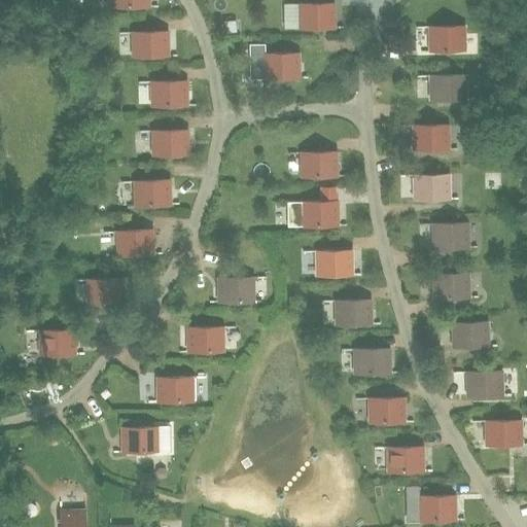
[(297,28),(335,28),(334,3),(297,3),(297,28)]
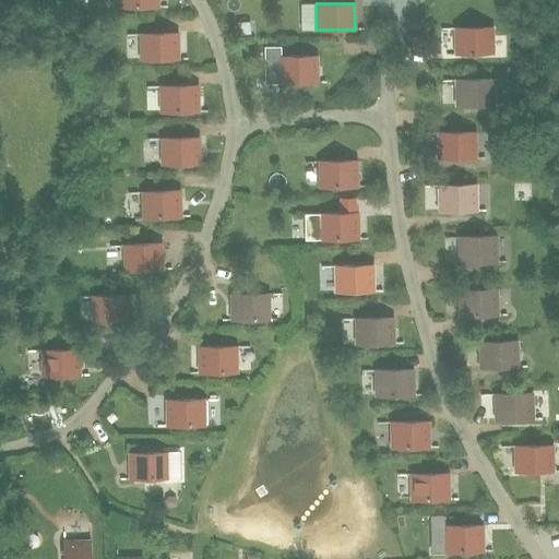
[(250,35),(249,22),(236,23),(237,36),(250,35)]
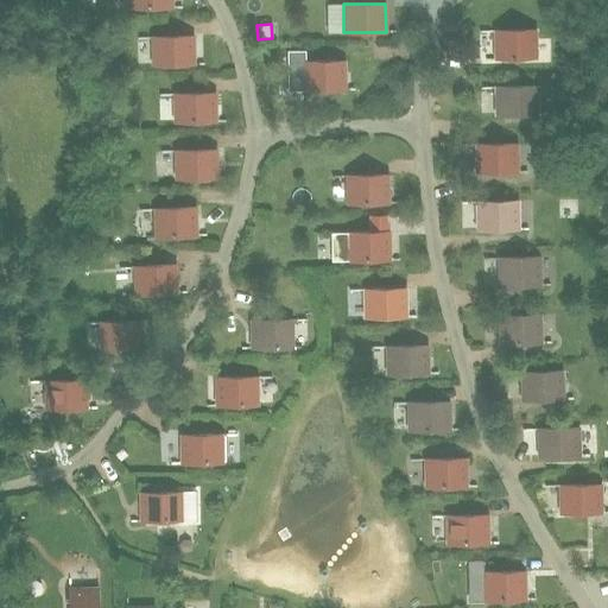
[(494,58),(536,58),(536,30),(494,30),(494,58)]
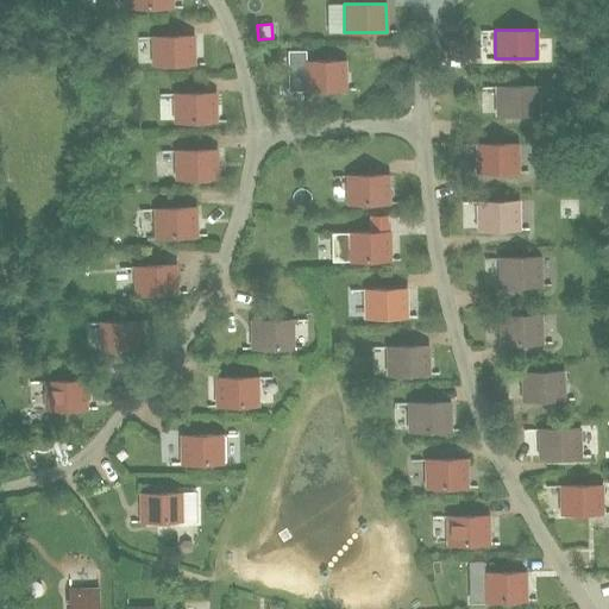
[(152,66),(194,64),(193,36),(152,37),(152,66)]
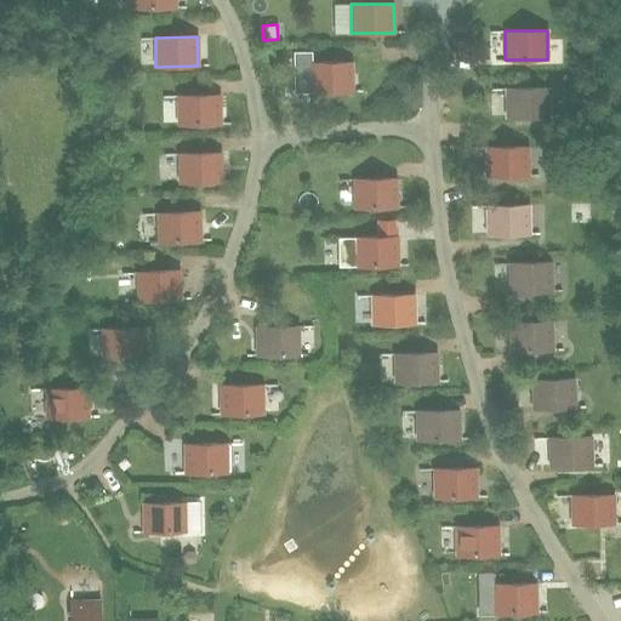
[(295,53),(295,92),(309,92),(352,91),(352,62),(309,63),(309,53),(295,53)]
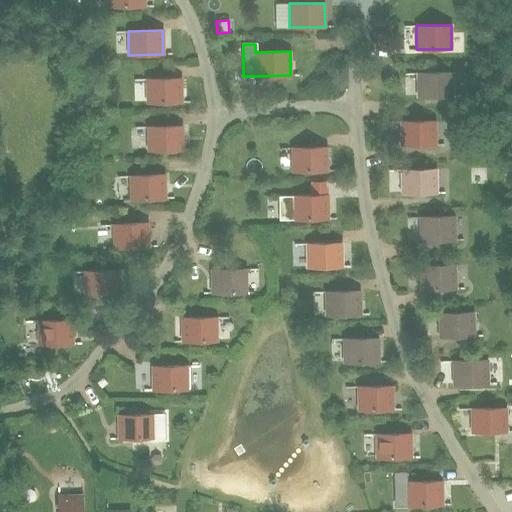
[(417,97),(452,96),(452,72),(417,73),(417,97)]
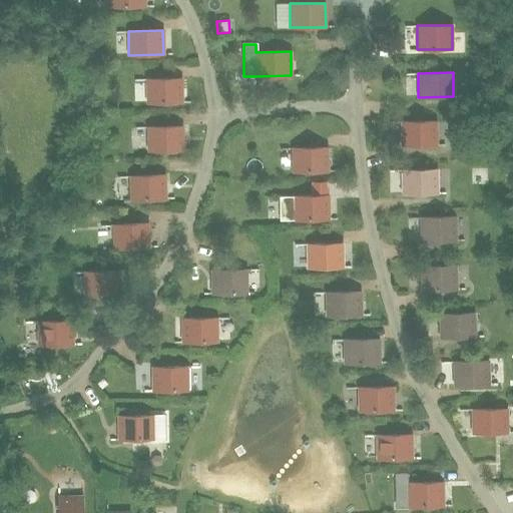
[(147,103),(182,102),(181,78),(146,79),(147,103)]
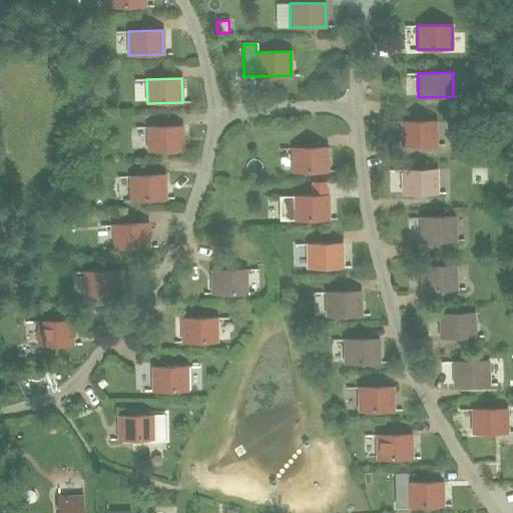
[(402,145),(437,145),(436,121),(401,121),(402,145)]
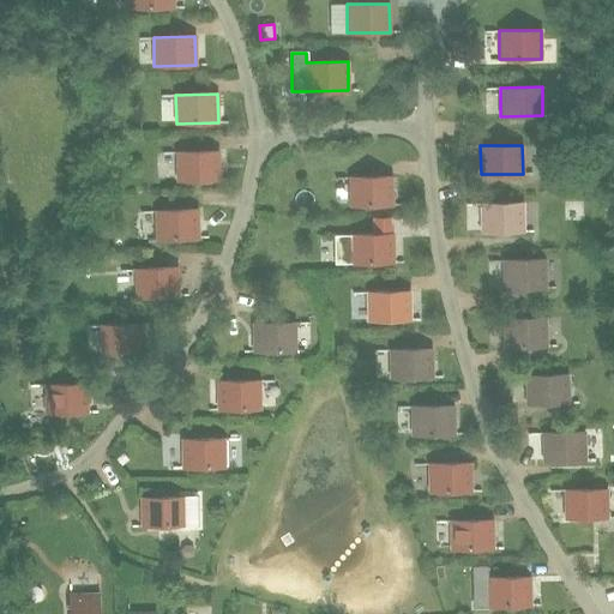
[(176,181),(218,180),(218,151),(176,152),(176,181)]
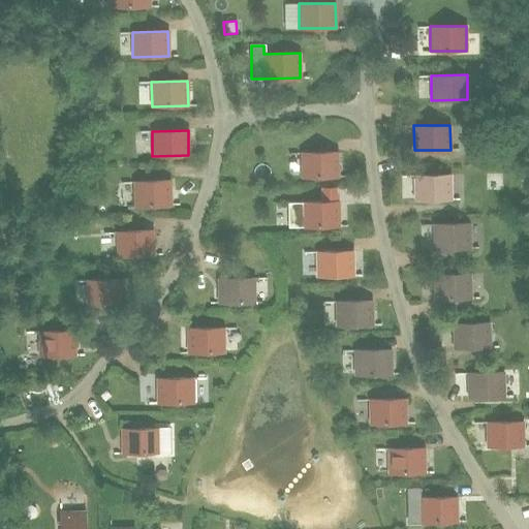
[(302,178),(338,177),(337,152),(301,153),(302,178)]
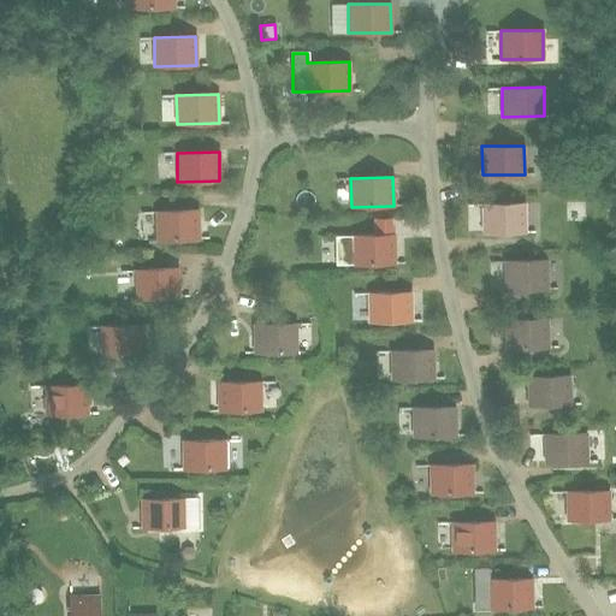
[(483,234),(525,232),(525,203),(483,205),(483,234)]
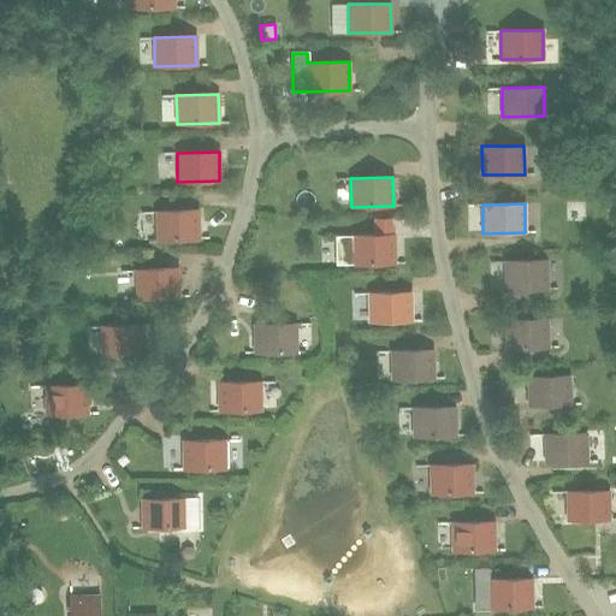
[(157,241),(199,238),(197,209),(155,212),(157,241)]
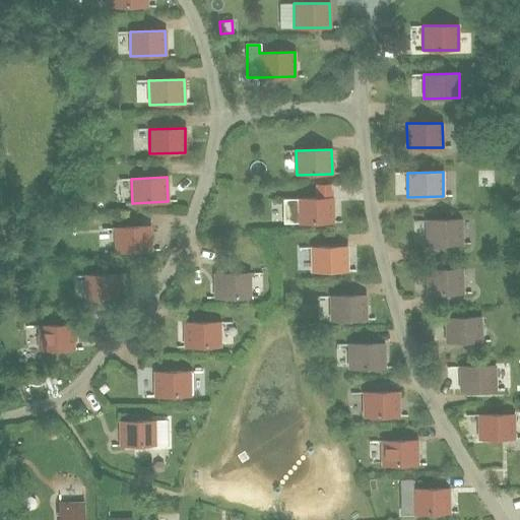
[(298,223),(333,222),(332,198),(282,199),(283,223),(298,223)]
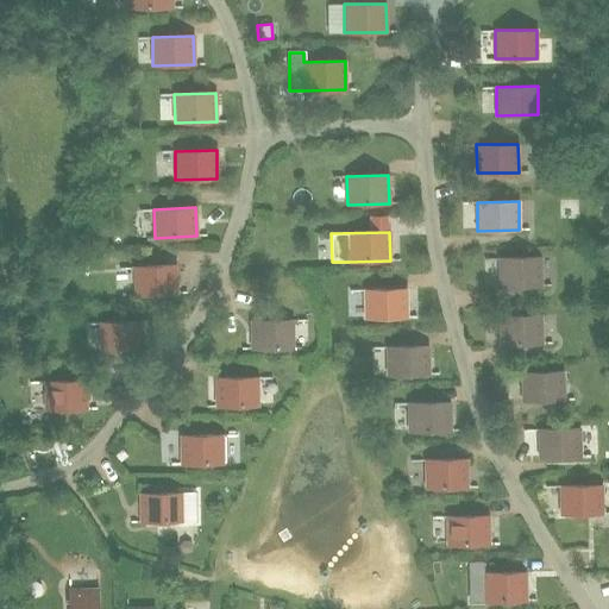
[(500,287),(541,286),(540,257),(498,258),(500,287)]
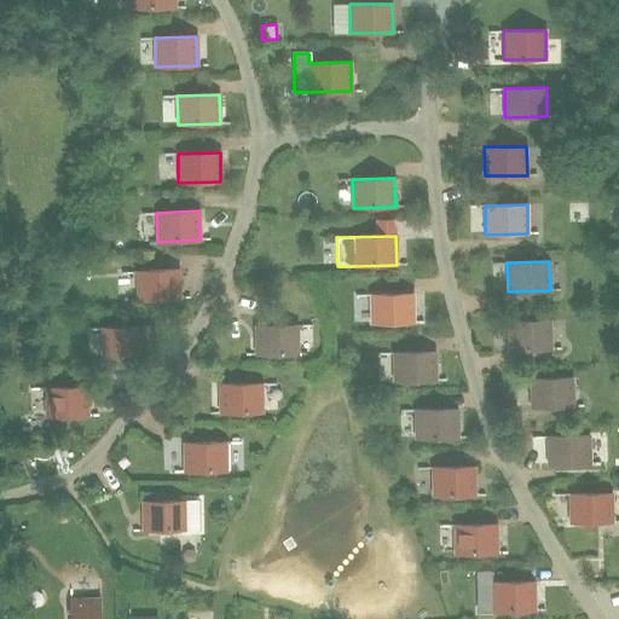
[(138,301),(180,299),(178,270),(136,272),(138,301)]
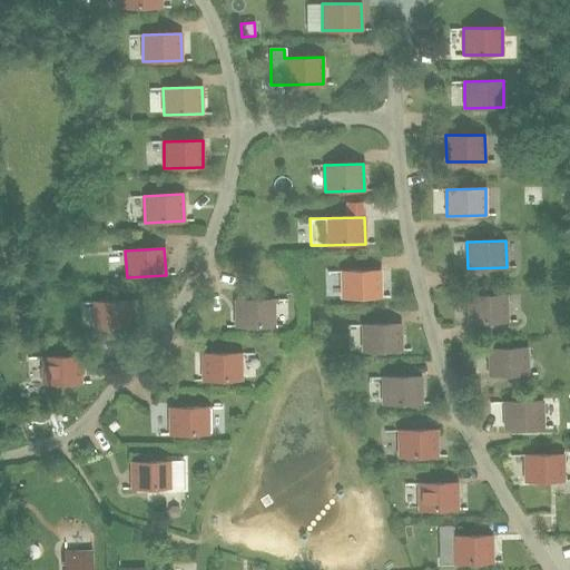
[(342,298),(381,297),(380,271),(341,272),(342,298)]
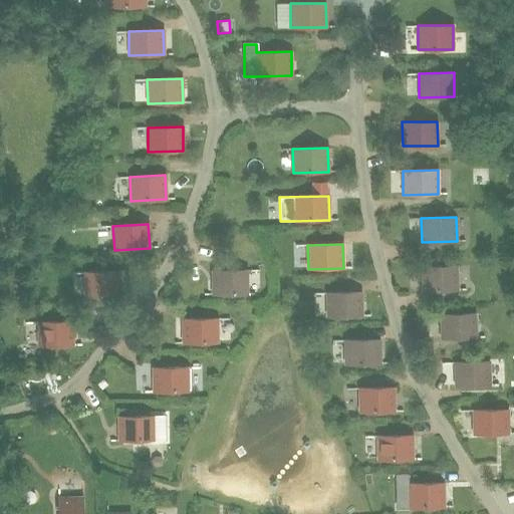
[(423,291),(458,290),(457,266),(422,267),(423,291)]
